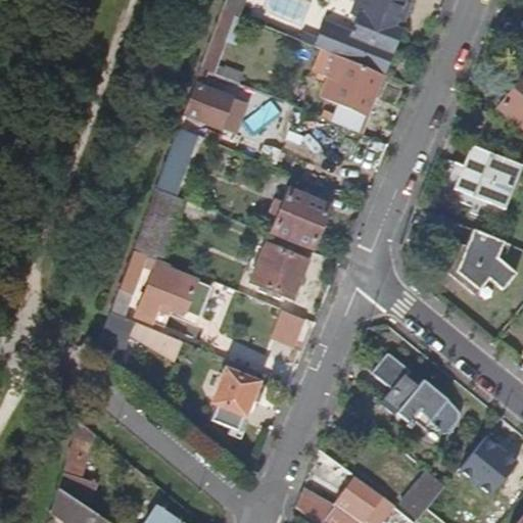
[(236,15),(242,0),(225,0),(222,9),(236,15)]
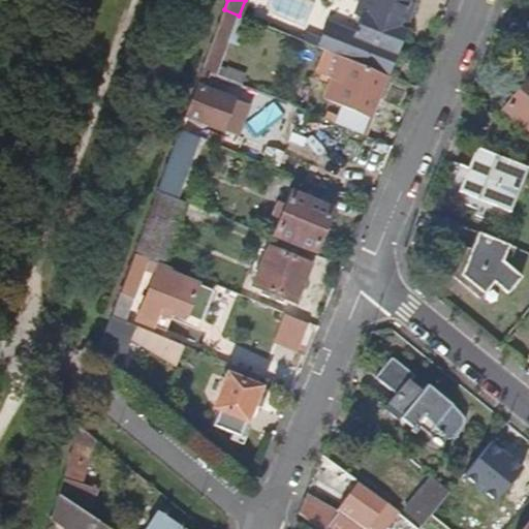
[(387,75),(404,31),(398,29),(399,26),(404,28),(408,17),(403,13),(404,11),(409,13),(413,2),(408,0),(363,0),(362,3),(367,5),(354,35),(328,25),(321,39),(306,33),(303,41),(332,53),(387,75)]
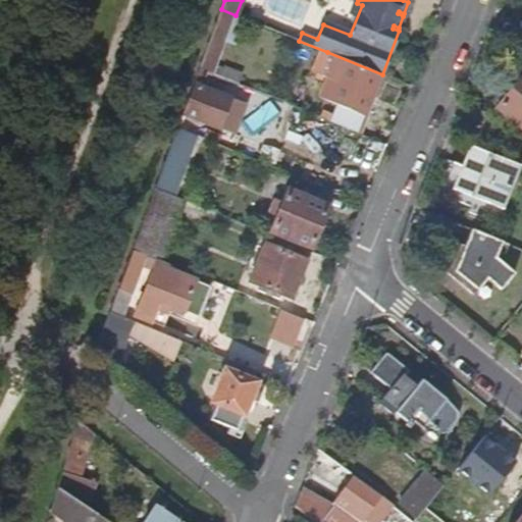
[(211,73),(224,40),(212,35),(200,69),(207,71),(211,73)]
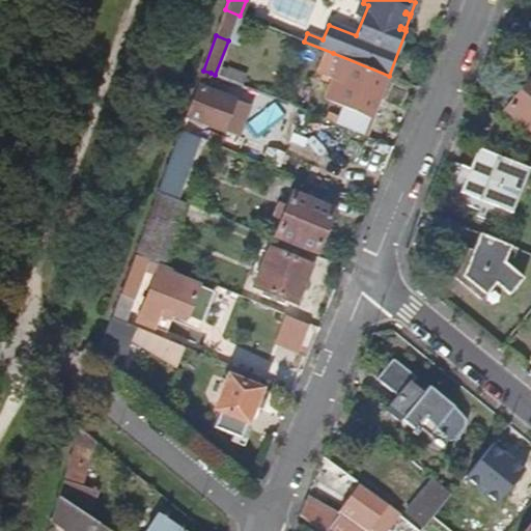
[(365,134),(389,76),(333,53),(322,83),(331,87),(327,100),(345,107),(339,123),(365,134)]
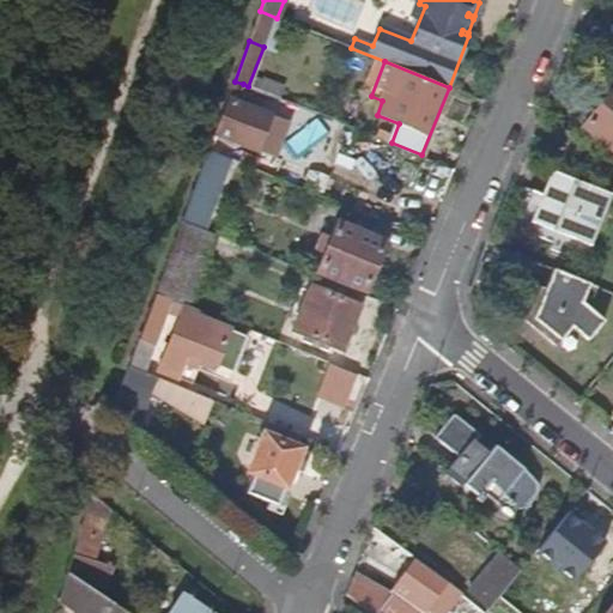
[(236,102),(243,84),(235,82),(229,98),(236,102)]
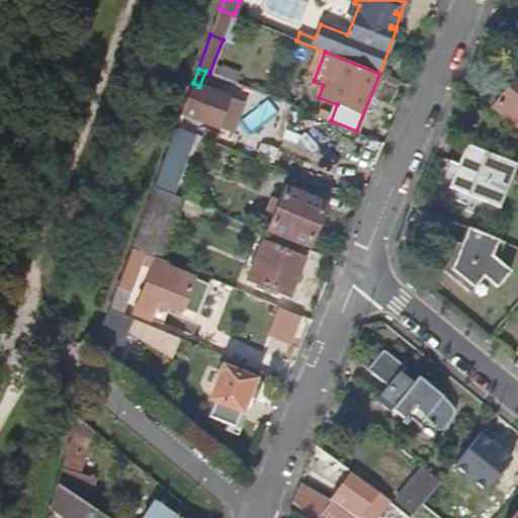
[(517,124),(517,78),(495,107),(517,124)]
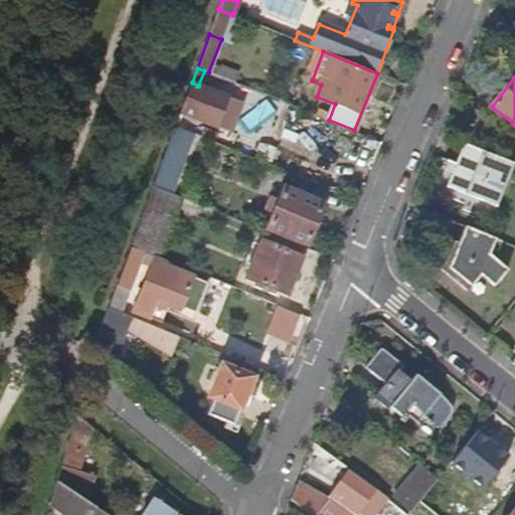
[(219,116),(226,97),(198,86),(192,82),(181,113),(220,128),(224,118),(219,116)]
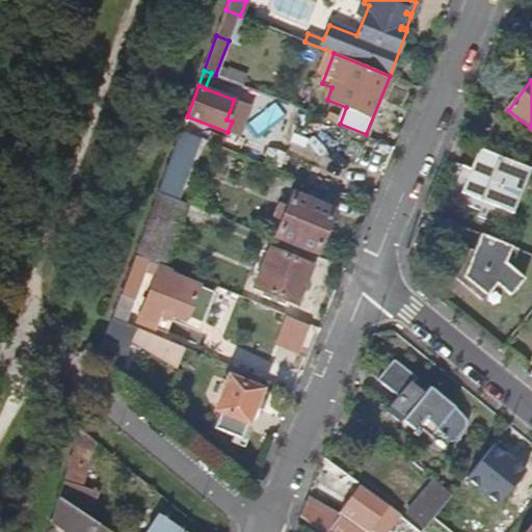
[(208,141),(212,132),(185,122),(182,130),(198,137),(208,141)]
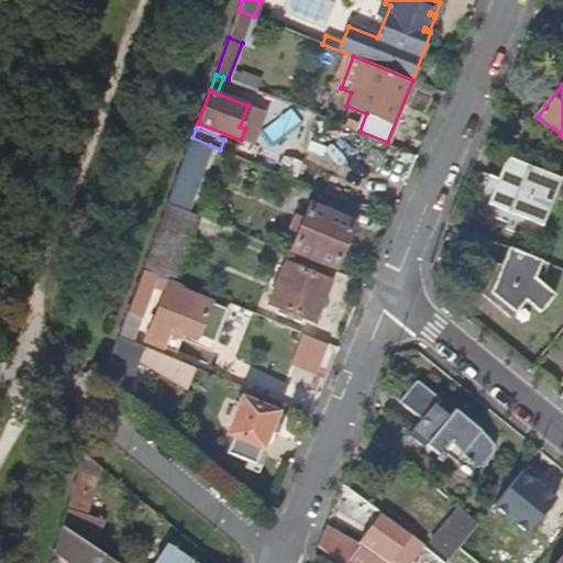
[(185,210),(210,145),(192,138),(168,203),(185,210)]
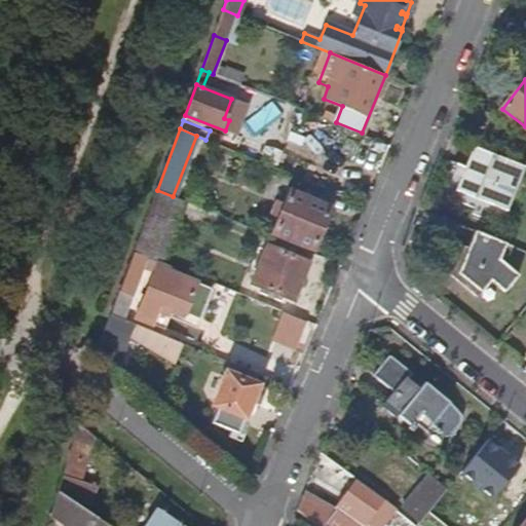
[(219,145),(223,136),(210,130),(205,140),(219,145)]
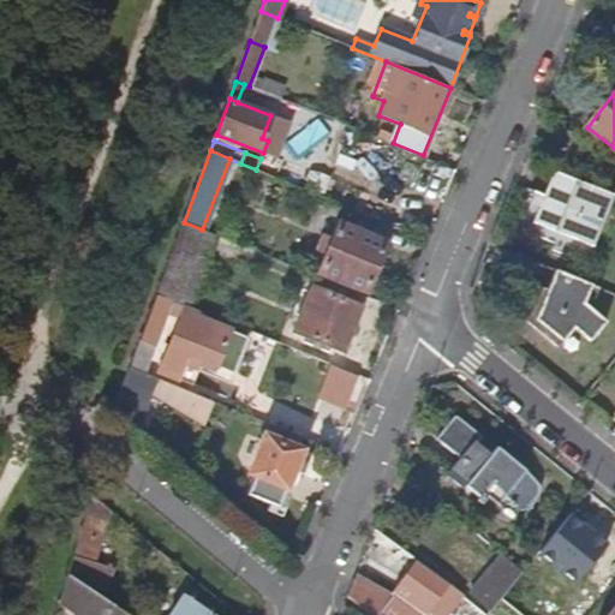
[(590,246),(611,195),(556,172),(535,224),(590,246)]
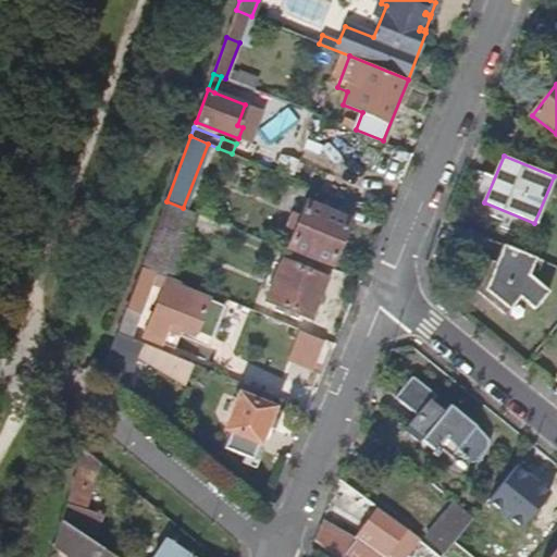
[(185,238),(195,213),(183,208),(166,201),(157,226),(185,238)]
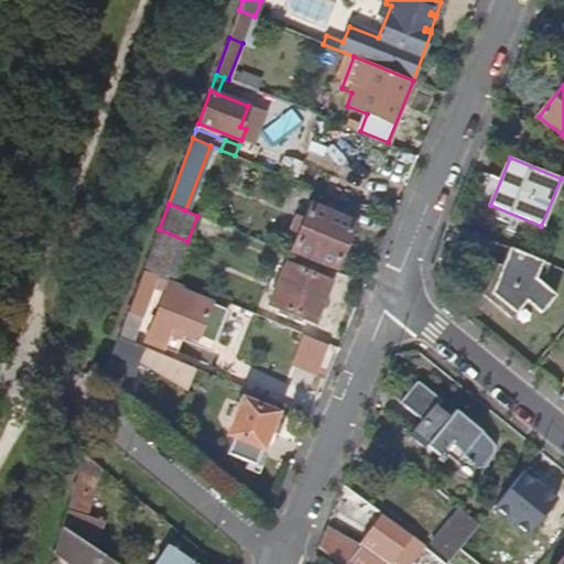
[(337,268),(356,221),(311,204),(292,250),(337,268)]
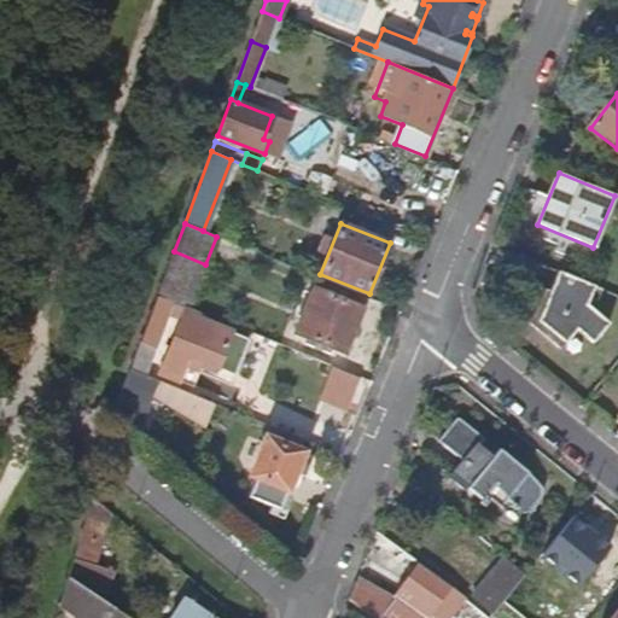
[(587,304),(595,286),(559,270),(551,291),(543,289),(529,322),(559,350),(577,330),(592,344),(608,325),(587,304)]
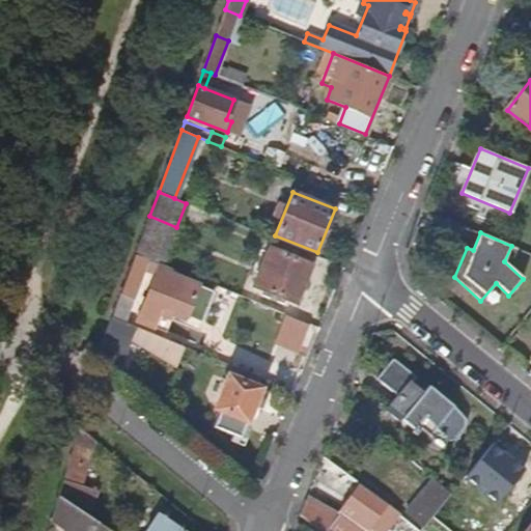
[(297,303),(312,266),(270,248),(255,286),(297,303)]
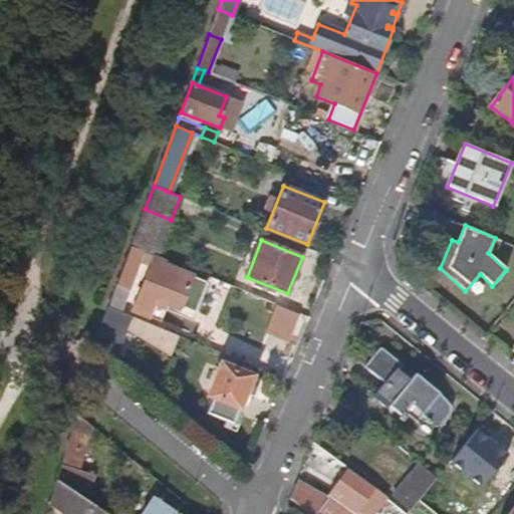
[(130,288),(145,251),(132,246),(117,283),(130,288)]
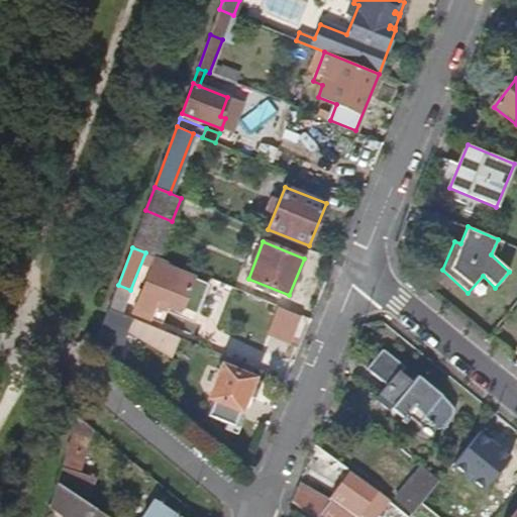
[(183,308),(191,289),(173,282),(167,280),(149,273),(134,312),(150,318),(159,299),(183,308)]
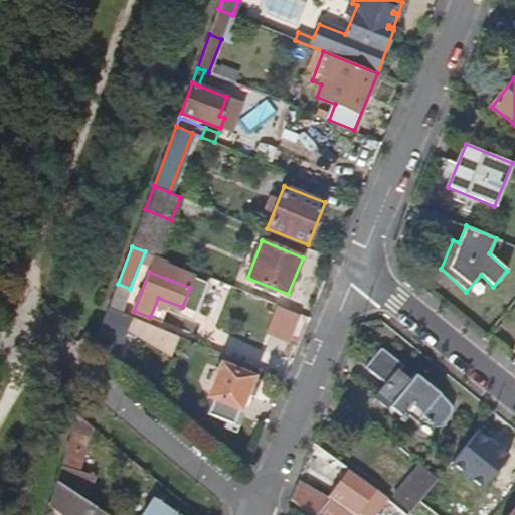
[(291,340),(301,312),(278,304),(268,331),(291,340)]
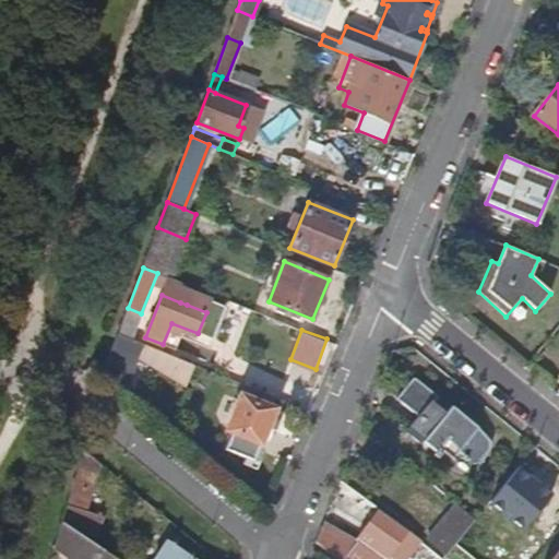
[(197,365),(118,333),(104,370),(129,390),(142,358),(187,388),(197,365)]
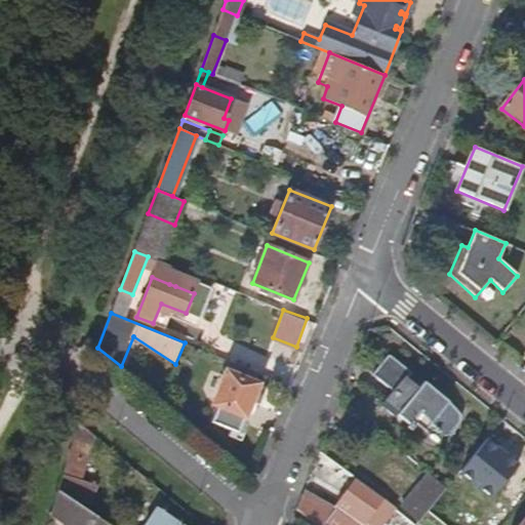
[(459,410),(445,399),(446,397),(425,380),(419,387),(407,376),(412,370),(391,354),(376,372),(398,389),(387,403),(416,427),(420,421),(430,429),(434,423),(444,431),(459,410)]
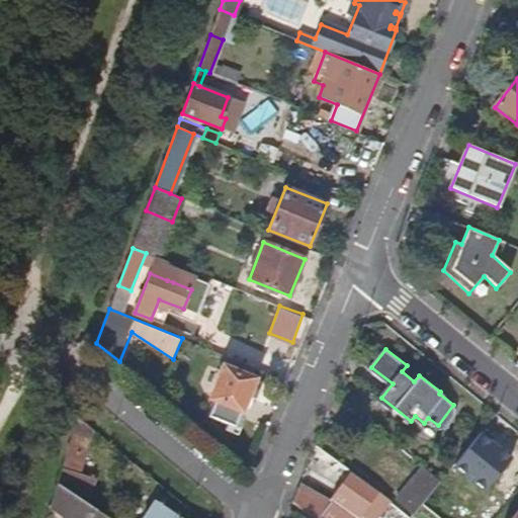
[(249,396),(255,379),(225,366),(210,399),(242,411),(249,396)]
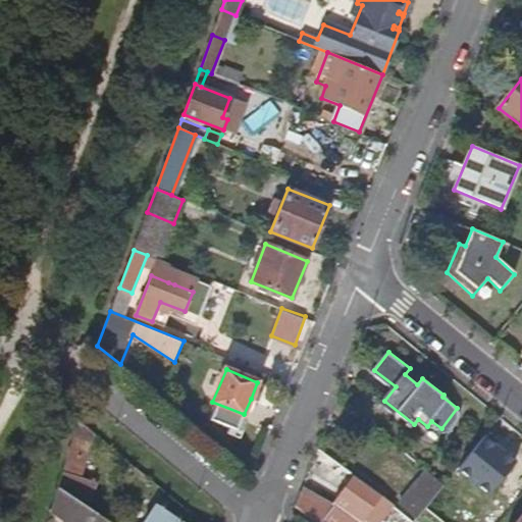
[(259,402),(265,385),(257,382),(251,399),(259,402)]
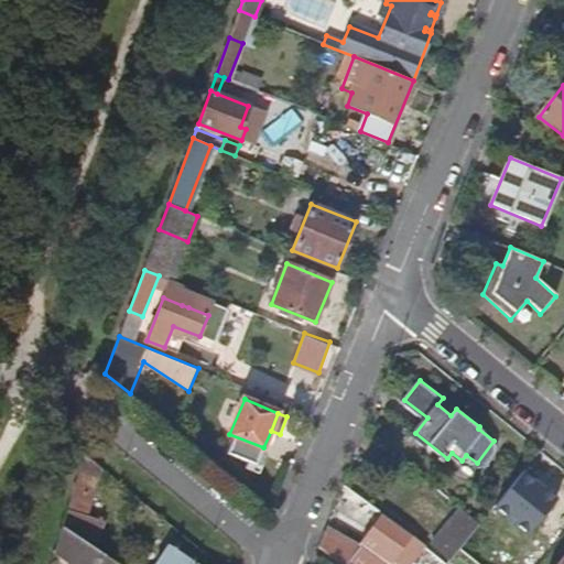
[(94,546),(101,519),(87,516),(101,466),(85,453),(63,525),(94,546)]
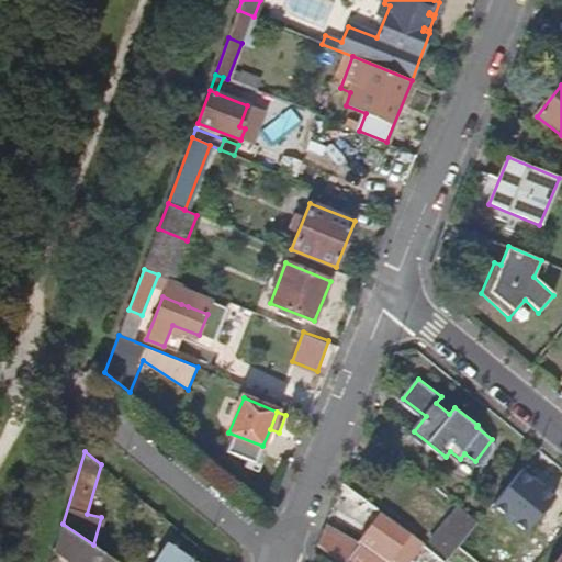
[(480,523),(459,506),(442,528),(450,536),(439,550),(450,559),(480,523)]
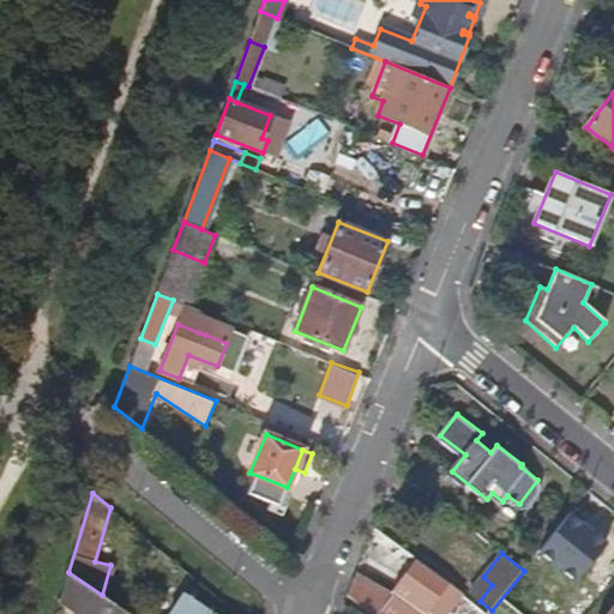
[(447,612),(462,594),(419,561),(392,595),(356,573),(348,595),(371,613),(425,613),(434,601),(447,612)]
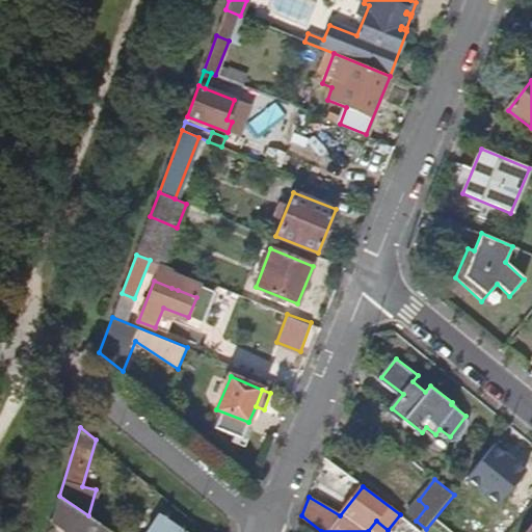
[(88,515),(59,496),(52,519),(72,531),(82,531),(89,523),(95,527),(98,522),(88,515)]
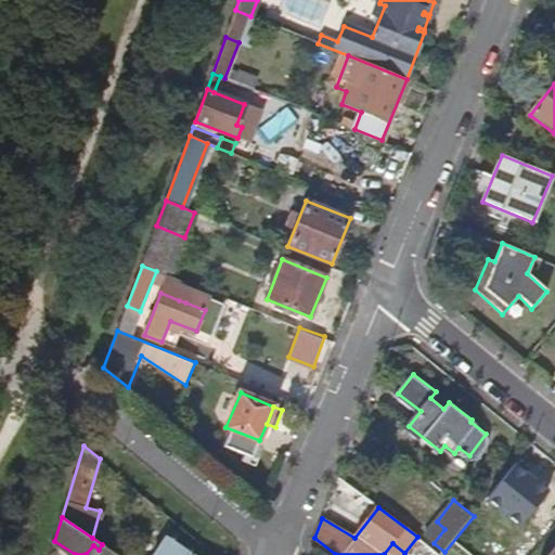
[(194,554),(173,540),(178,533),(171,528),(152,554),(194,554)]
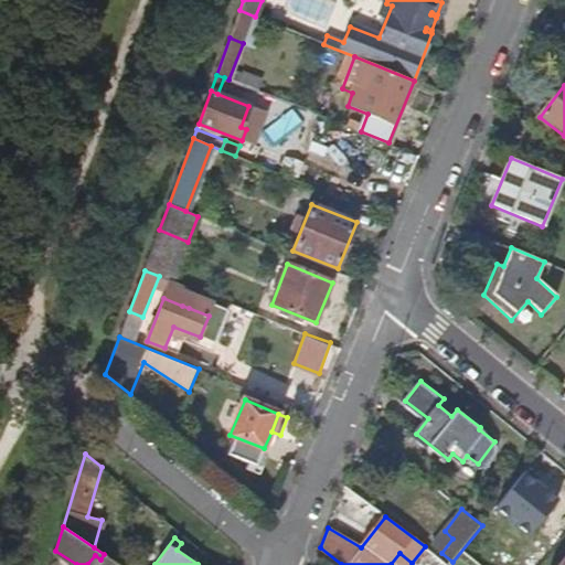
[(449,564),(452,562),(441,553),(432,564),(449,564)]
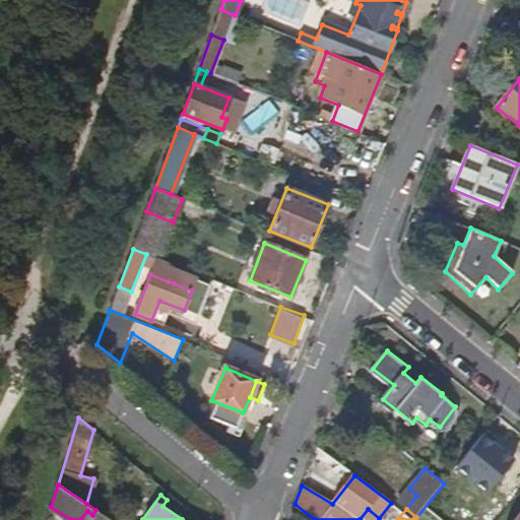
[(110,519),(95,510),(92,515),(87,511),(80,519),(110,519)]
